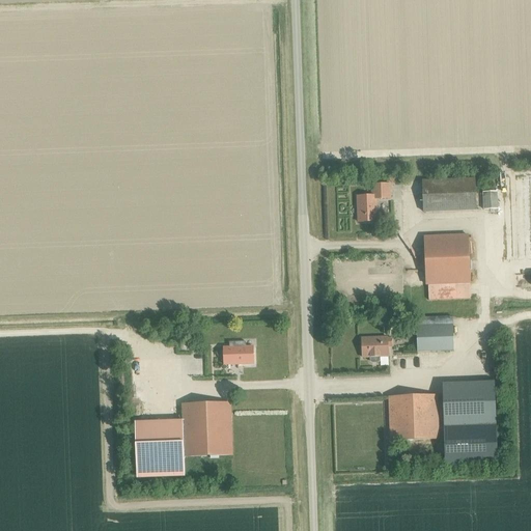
[(423,213),(475,211),(474,179),(422,182),(423,213)]
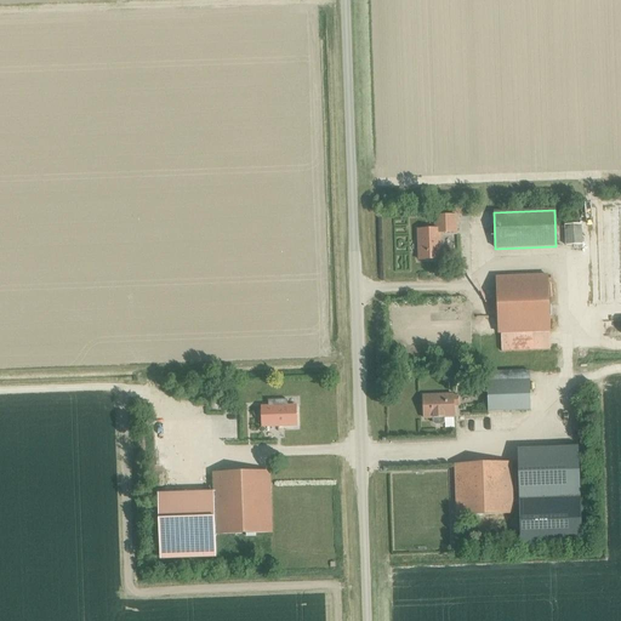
[(444,233),(462,233),(462,214),(437,215),(438,229),(417,231),(419,260),(444,260),(444,233)]
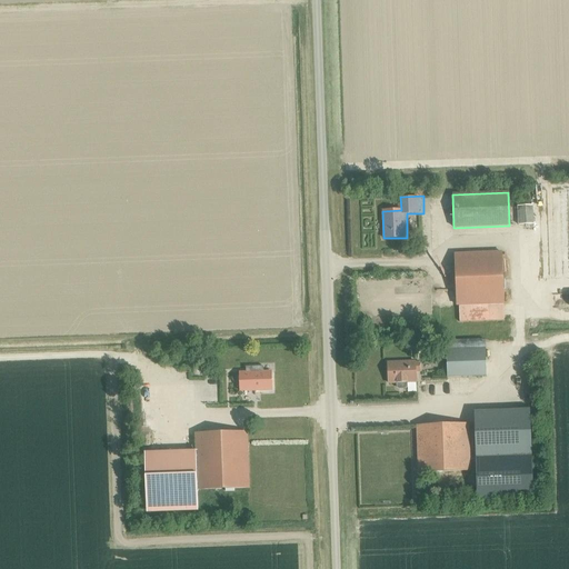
[(518,225),(532,225),(532,206),(518,206),(518,225)]
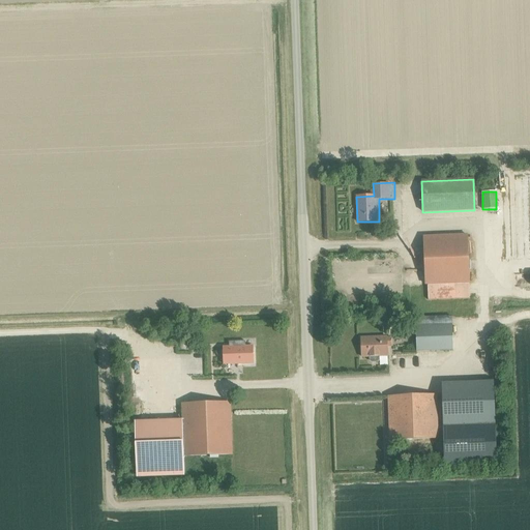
[(467,235),(423,237),(425,285),(428,285),(469,283),(467,235)]
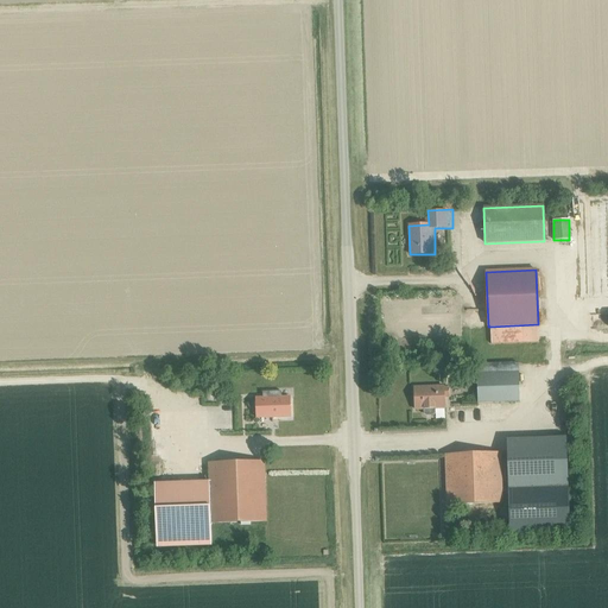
[(557,272),(548,274),(552,291),(562,289),(557,272)]
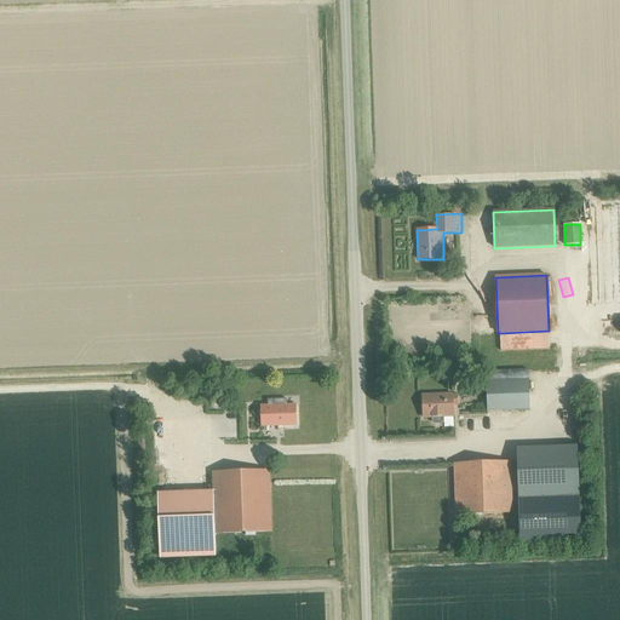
[(613,328),(613,316),(596,316),(596,328),(613,328)]
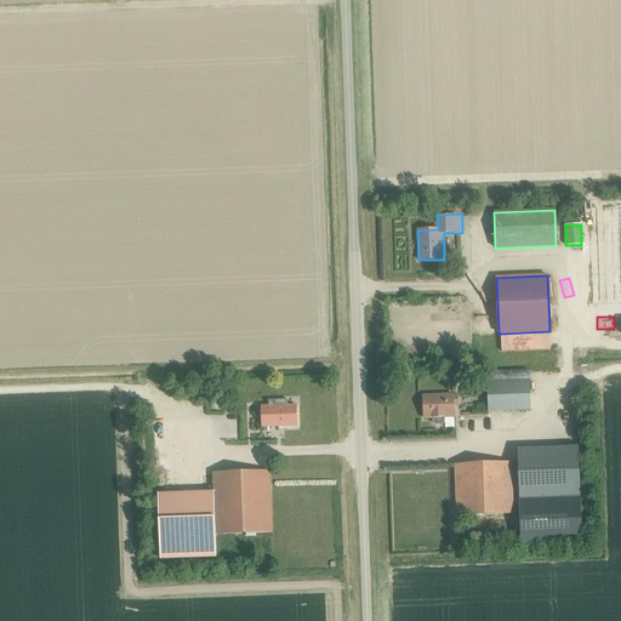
[(529,381),(488,382),(488,411),(530,410),(529,381)]
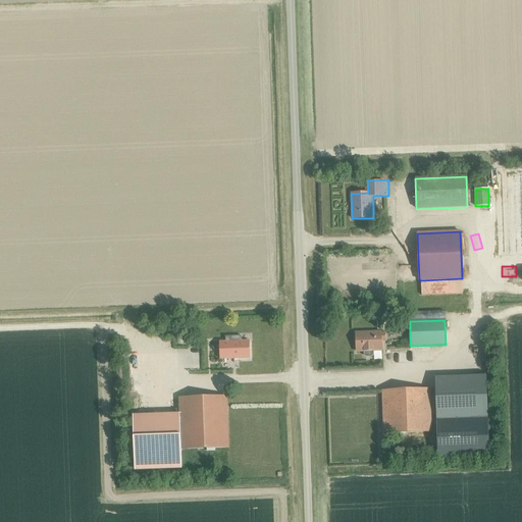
[(364,352),(364,356),(366,357),(371,357),(373,355),(373,351),(381,351),(380,331),(356,332),(356,352),(364,352)]
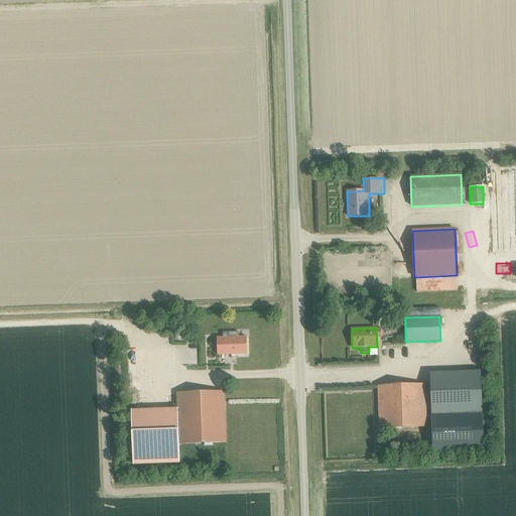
[(218,355),(247,354),(246,337),(217,338),(218,355)]
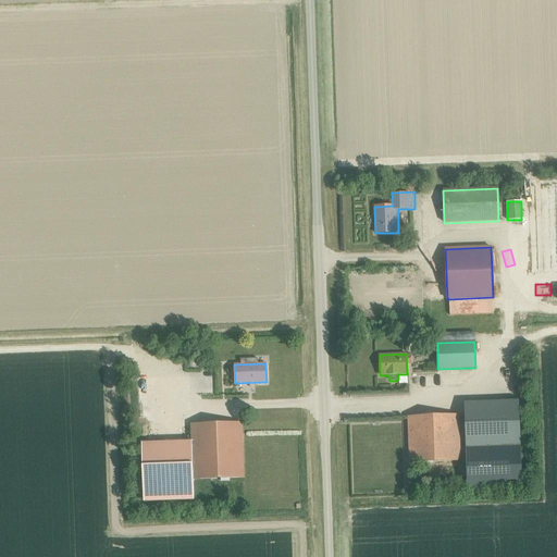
[(466,447),(520,445),(519,401),(463,404),(466,447)]
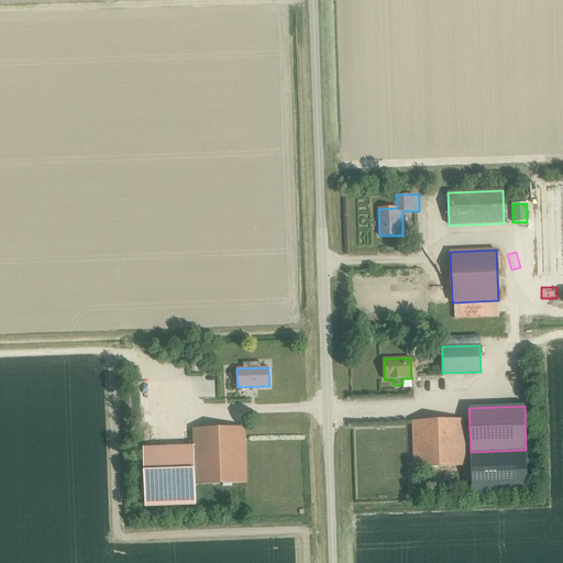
[(465,466),(463,420),(412,421),(414,467),(465,466)]
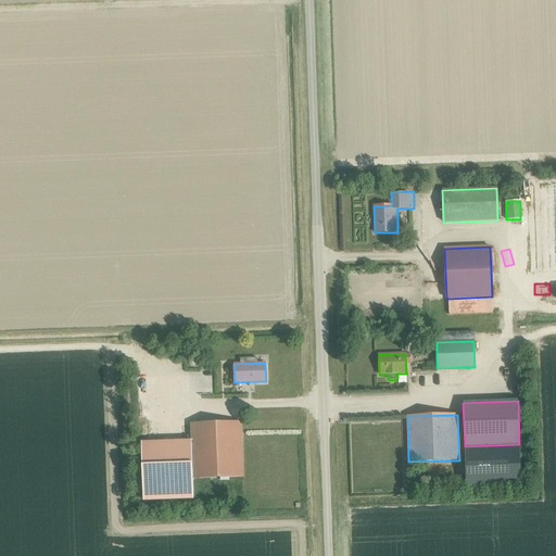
[(243,477),(241,422),(191,425),(191,441),(192,479),(243,477)]
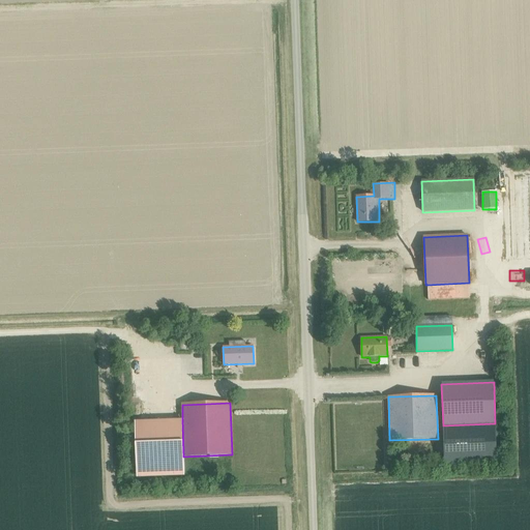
[(184,474),(183,457),(182,420),(135,421),(137,475),(184,474)]
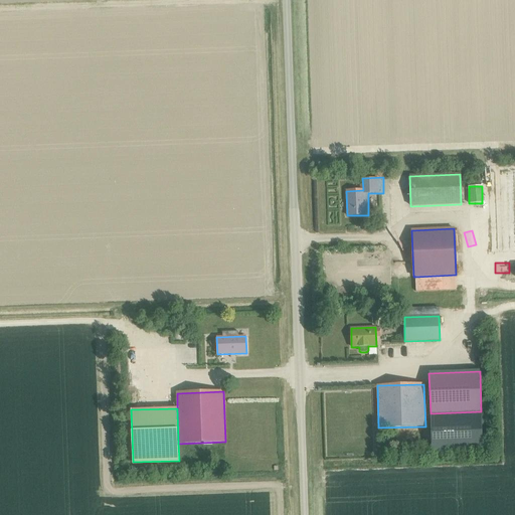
[(483,453),(481,411),(431,413),(432,455),(483,453)]
